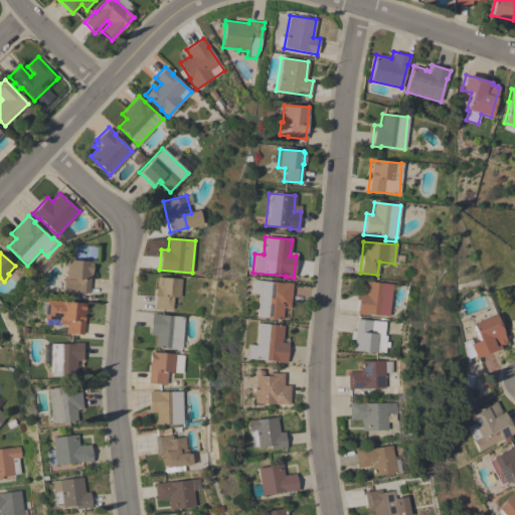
[(67,260),(93,262),(91,276),(90,276),(89,293),(73,292),(73,293),(61,292),(63,276),(65,276),(67,260)]
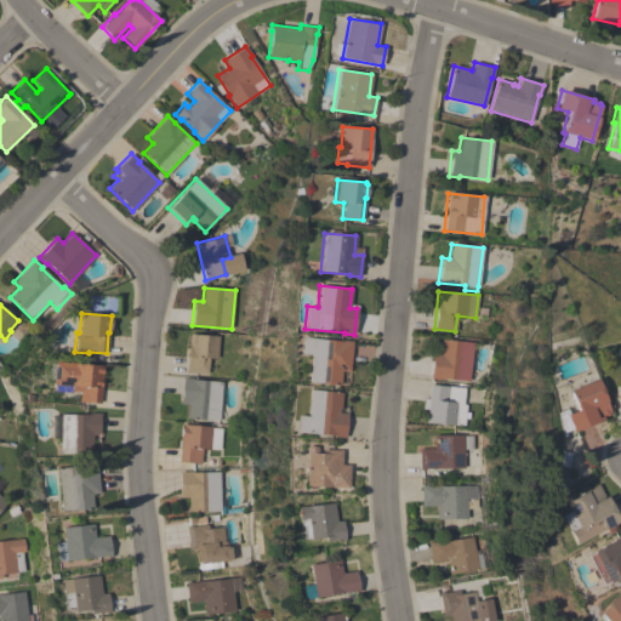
[(217,359),(209,358),(208,374),(192,372),(192,374),(186,372),(188,342),(189,334),(218,336),(217,359)]
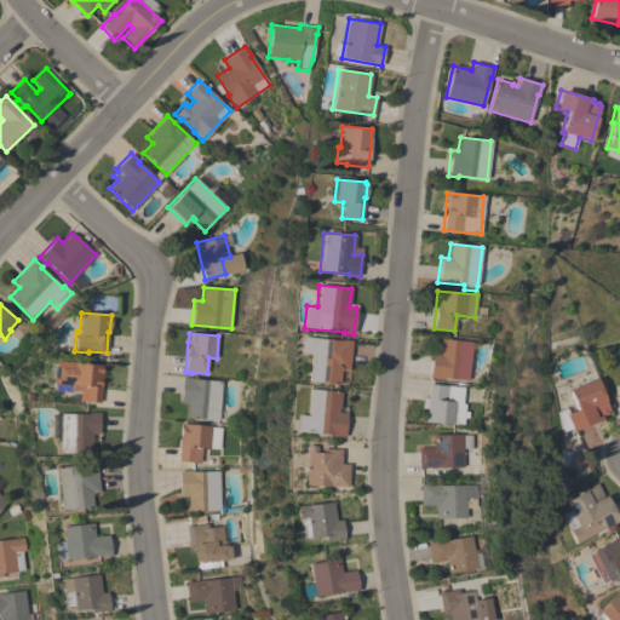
[(302,337),(340,340),(340,339),(351,340),(349,371),(340,371),(339,385),(308,382),(310,354),(300,354),(302,337)]
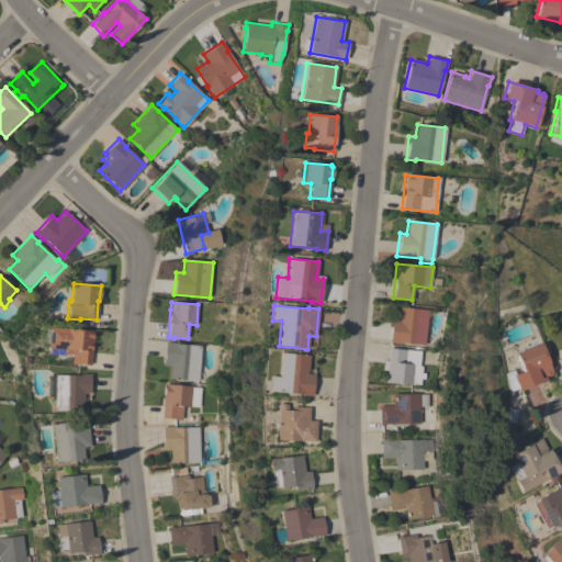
[(398,307),(428,310),(425,345),(401,343),(401,345),(389,343),(391,318),(397,319),(398,307)]
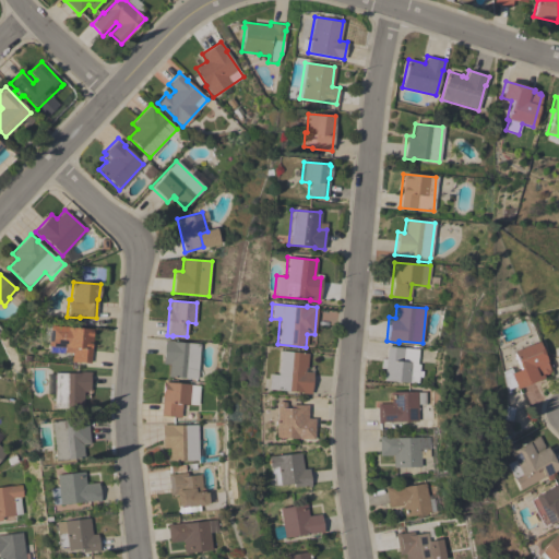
[(50,325),(93,330),(90,364),(71,361),(72,347),(49,346),(50,325)]
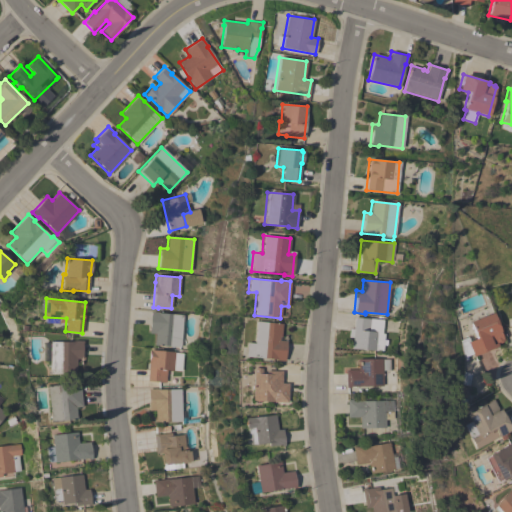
[(180,347),(154,345),(155,334),(149,333),(150,311),(158,312),(158,313),(183,315),(180,347)]
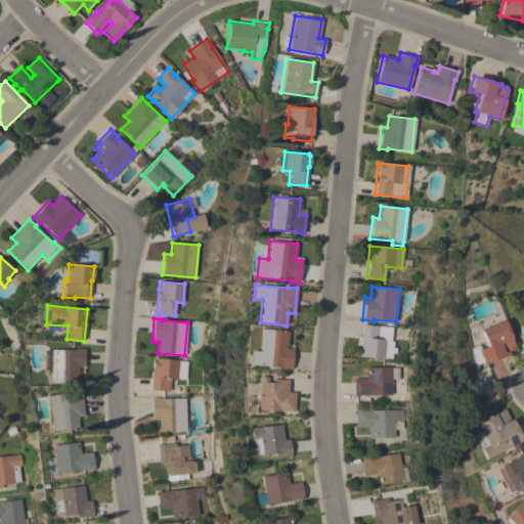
[(504,319),(515,348),(513,349),(514,350),(508,352),(509,354),(482,364),(481,362),(472,365),(469,348),(477,345),(479,349),(486,346),(480,330),(504,319)]
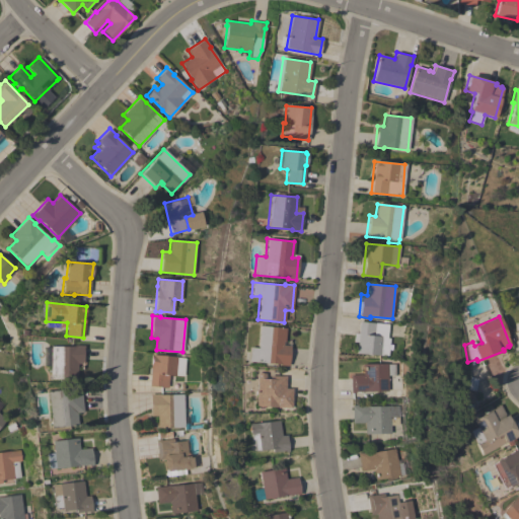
[(388,324),(387,338),(389,339),(388,356),(356,353),(359,321),(388,324)]
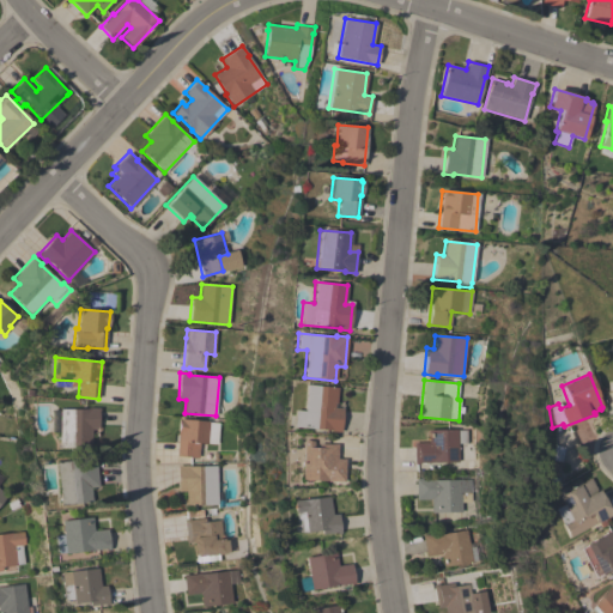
[(293,410),(303,411),(305,384),(337,388),(335,404),(334,404),(333,407),(343,408),(340,432),(331,431),(331,430),(292,426),(293,410)]
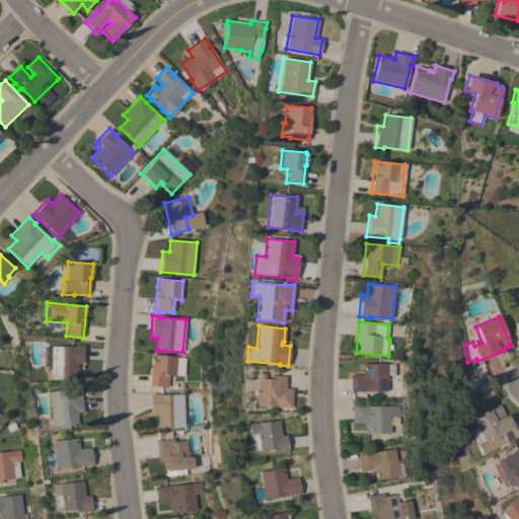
[(72,347),(72,345),(84,345),(84,362),(82,362),(82,368),(77,368),(77,379),(51,379),(51,347),(72,347)]
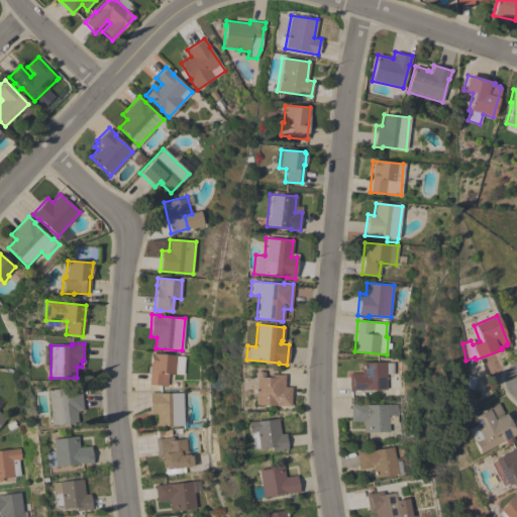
[(183,375),(175,374),(175,375),(168,374),(167,375),(169,376),(169,383),(167,383),(167,386),(149,385),(150,368),(149,368),(150,353),(176,355),(176,356),(185,356),(183,375)]
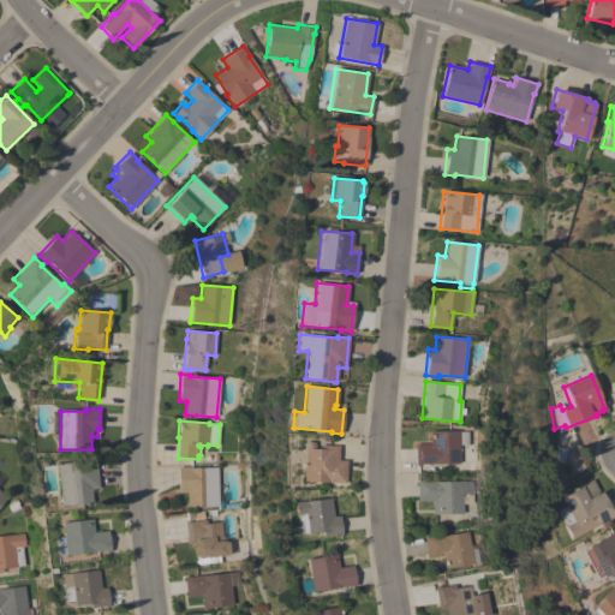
[(415,445),(430,445),(430,431),(470,431),(470,445),(460,445),(460,464),(421,464),(421,466),(415,466),(415,445)]
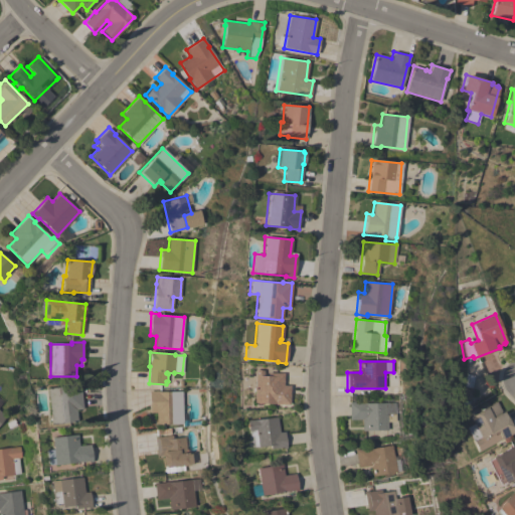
[(284,388),(278,388),(277,403),(252,402),(254,375),(267,376),(268,373),(280,373),(280,372),(285,372),(284,388)]
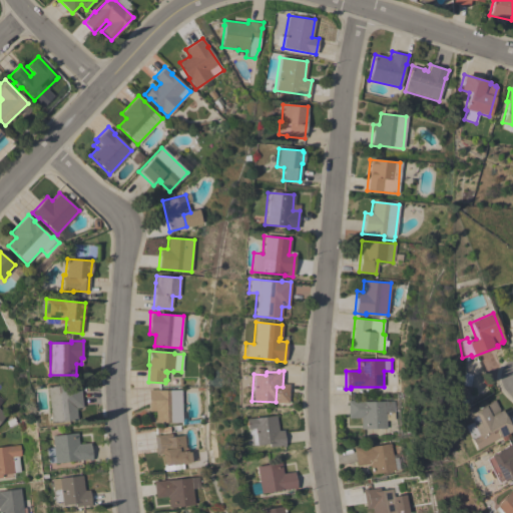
[(458,398),(460,388),(459,388),(461,376),(470,378),(466,399),(458,398)]
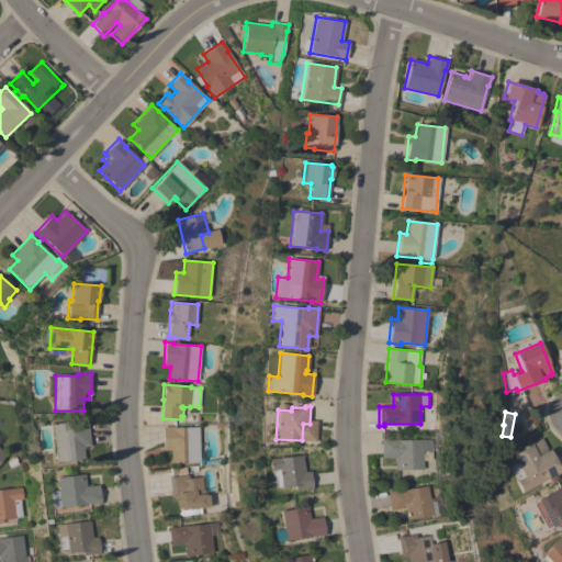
[(51,424),(74,422),(74,420),(87,418),(90,446),(82,447),(83,460),(55,463),(51,424)]
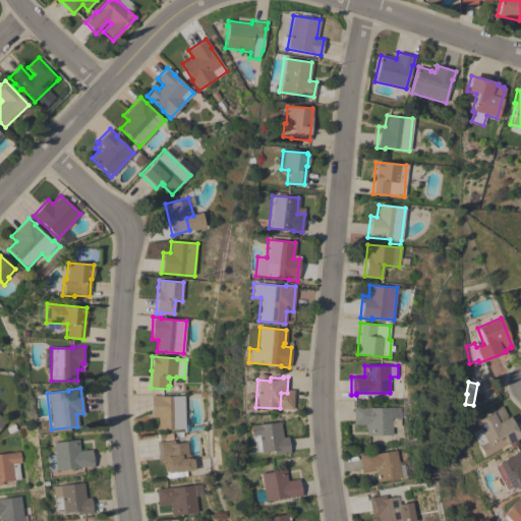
[(184,428),(158,429),(158,417),(151,417),(150,396),(160,395),(160,396),(184,396),(184,428)]
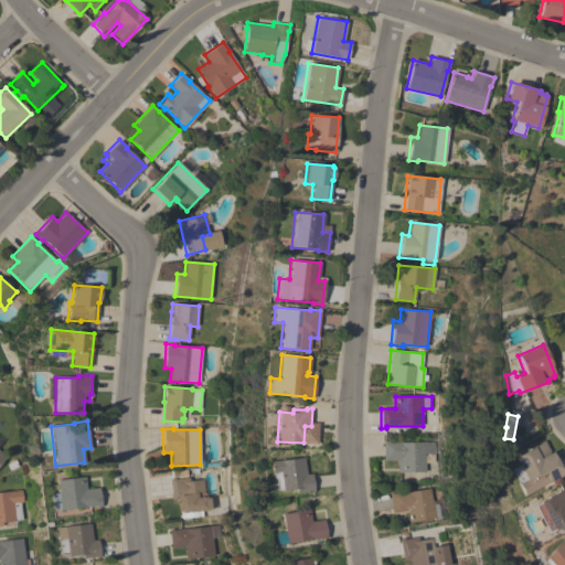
[(509,469),(516,466),(512,457),(543,440),(550,452),(551,451),(554,458),(555,457),(561,468),(560,469),(563,475),(556,478),(558,482),(553,486),(551,481),(523,496),(509,469)]
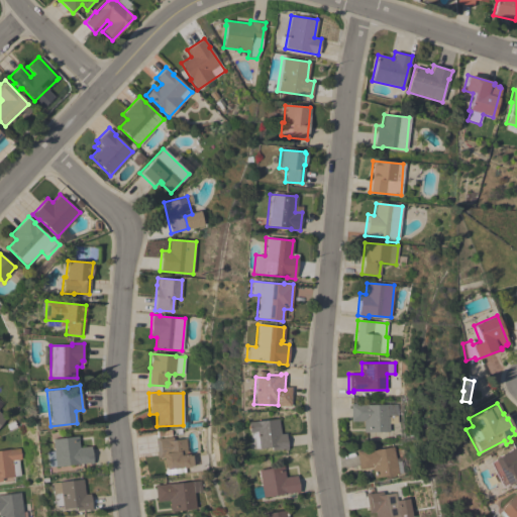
[(350,421),(350,404),(355,404),(355,405),(397,404),(398,414),(389,415),(390,432),(364,432),(364,421),(350,421)]
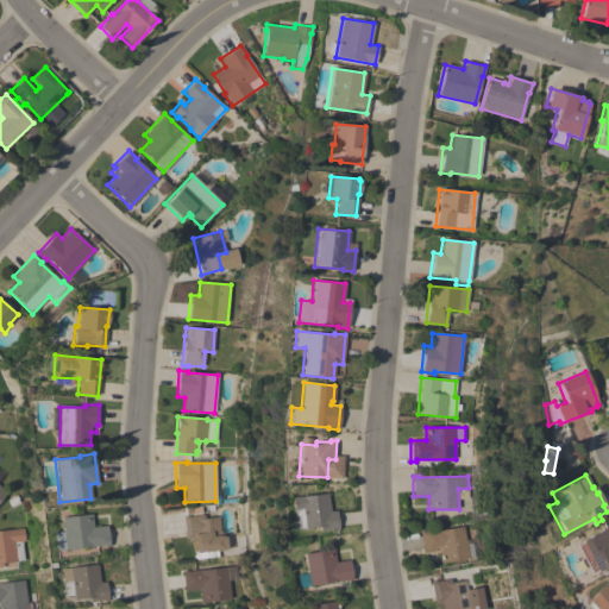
[(330,512),(336,510),(338,531),(333,531),(333,529),(319,531),(319,527),(303,529),(303,528),(296,528),(295,516),(293,516),(292,497),(327,494),(330,512)]
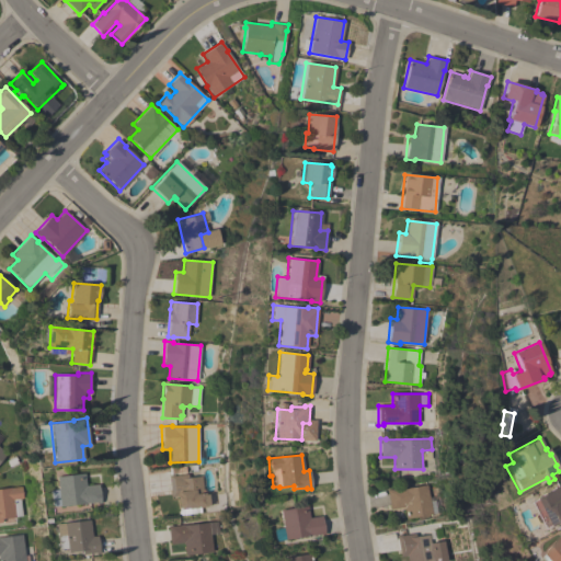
[(83,473),(86,485),(98,484),(100,503),(95,504),(95,502),(59,506),(59,505),(56,505),(55,490),(57,490),(56,477),(83,473)]
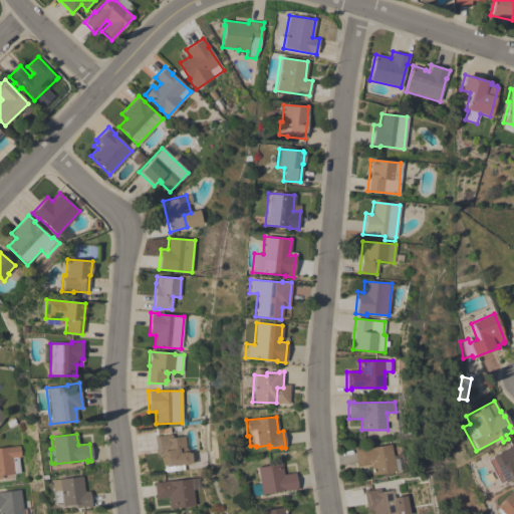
[(154,435),(159,435),(159,436),(171,435),(172,438),(184,436),(186,452),(188,451),(188,454),(198,452),(199,461),(191,462),(192,463),(189,463),(189,465),(165,467),(164,464),(163,464),(162,455),(156,455),(154,435)]
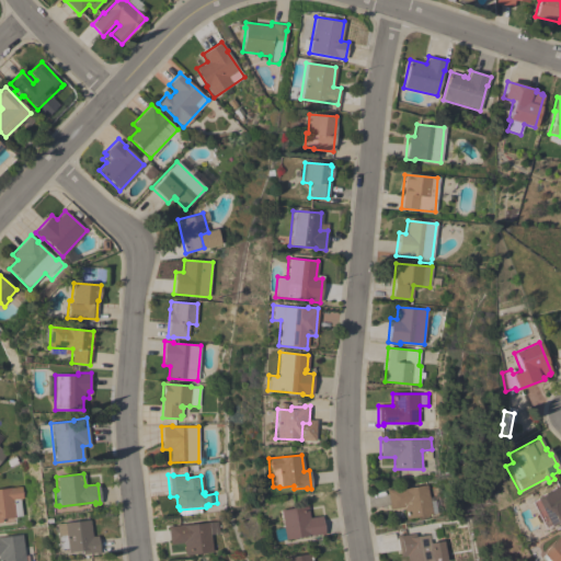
[(404,507),(390,510),(387,491),(427,484),(430,501),(435,500),(437,513),(432,514),(432,515),(405,518),(404,507)]
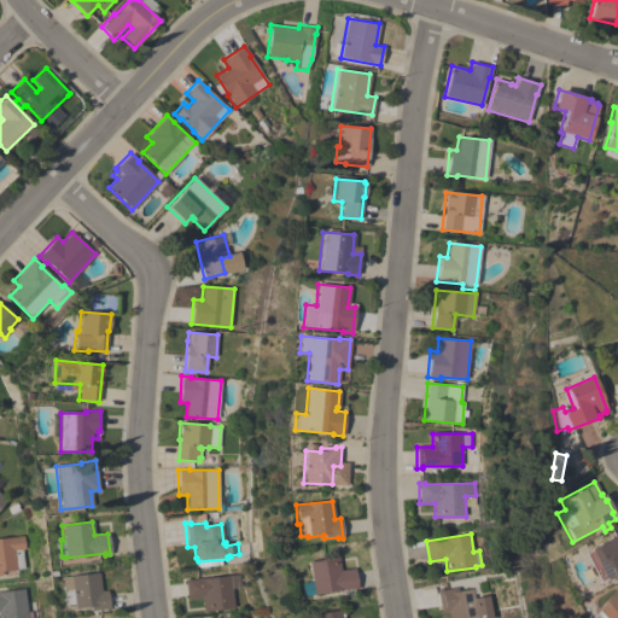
[(589,549),(617,534),(617,536),(617,572),(605,579),(589,549)]
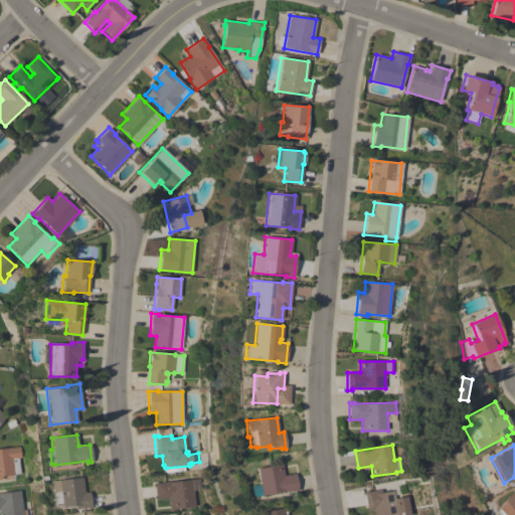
[(0,449),(19,447),(21,458),(18,458),(20,474),(1,476),(1,480),(0,480),(0,449)]
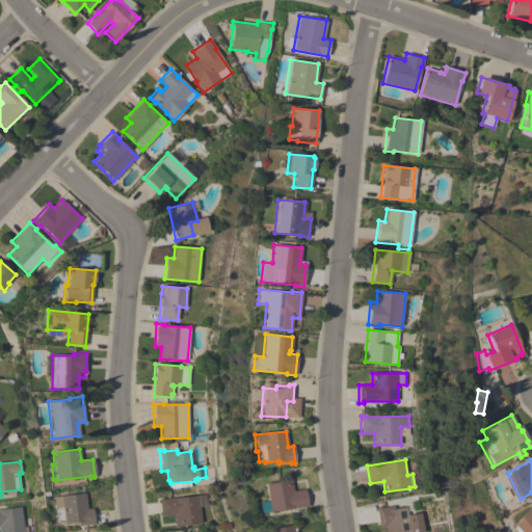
[(293,491),(304,489),(307,506),(269,511),(265,483),(291,480),(293,491)]
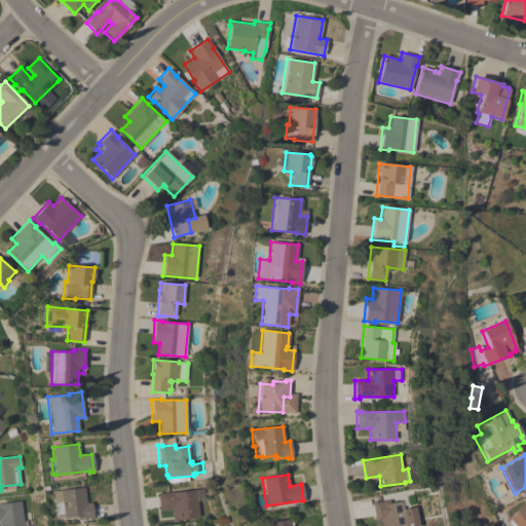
[(86,503),(91,502),(94,518),(77,520),(76,517),(64,518),(63,515),(55,516),(54,503),(53,503),(52,491),(84,488),(86,503)]
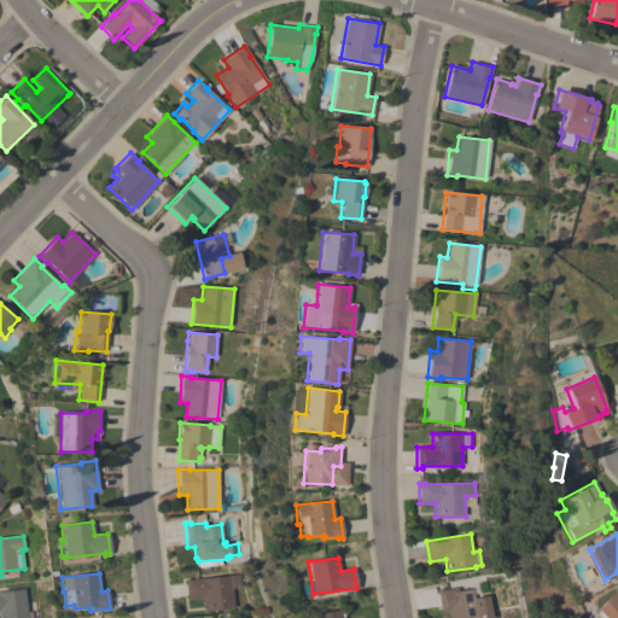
[(187,600),(185,579),(188,578),(190,581),(231,575),(234,608),(204,612),(202,598),(187,600)]
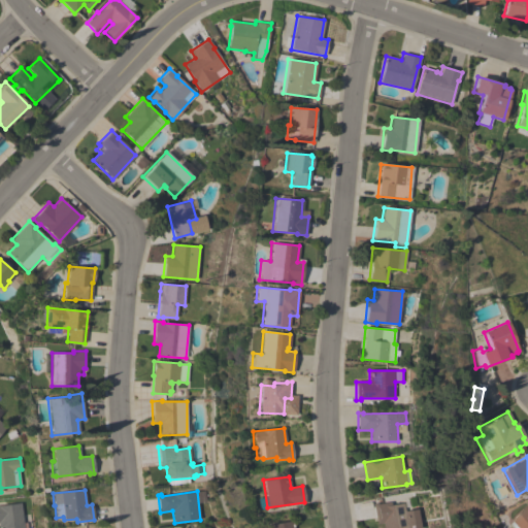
[(372,503),(377,502),(377,504),(391,501),(391,505),(404,503),(405,510),(417,509),(420,527),(383,527),(383,523),(376,524),(372,503)]
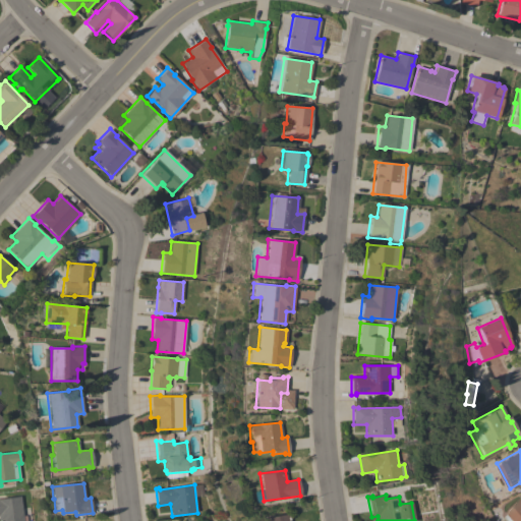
[(0,520),(0,499),(20,497),(22,520),(0,520)]
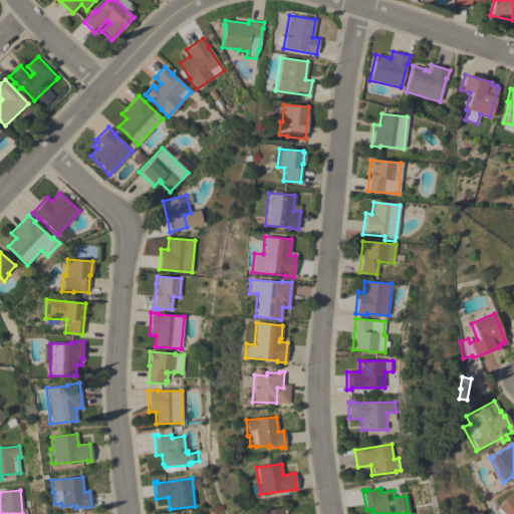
[(513,513),(507,513),(499,505),(513,491),(513,513)]
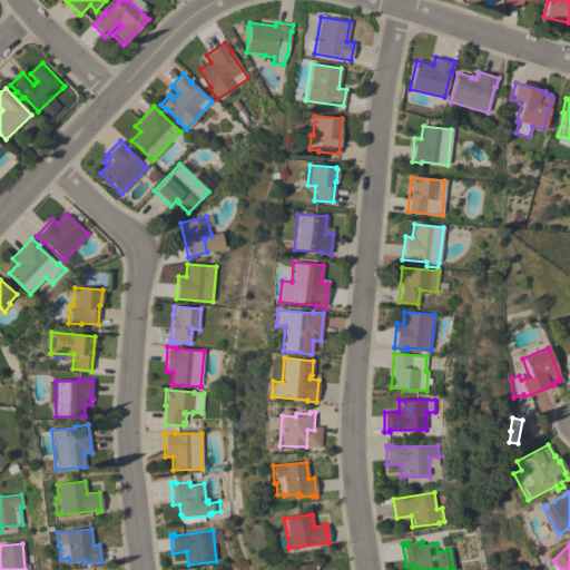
All buildings are outlined.
